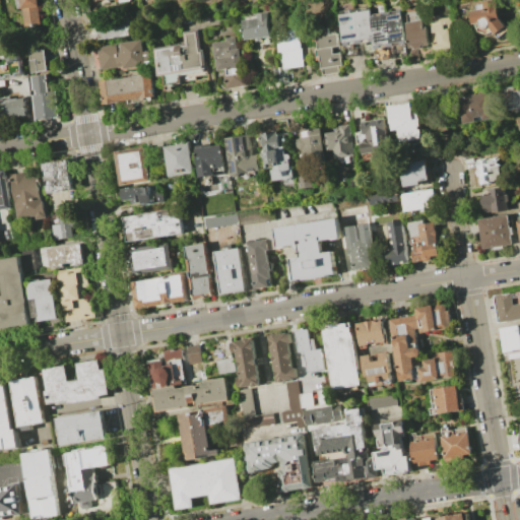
[(37,0),(42,28),(22,31),(17,0),(37,0)]
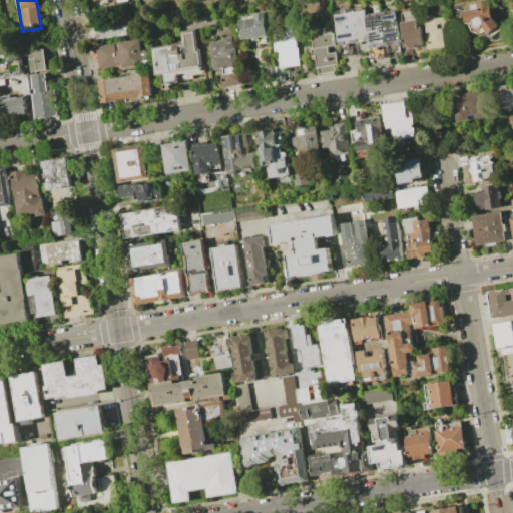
[(491,0),(493,7),(491,8),(493,18),(502,29),(492,37),(482,26),(479,27),(476,26),(474,23),(467,24),(465,11),(472,9),(471,5),(477,4),(477,1),(484,0),(491,0)]
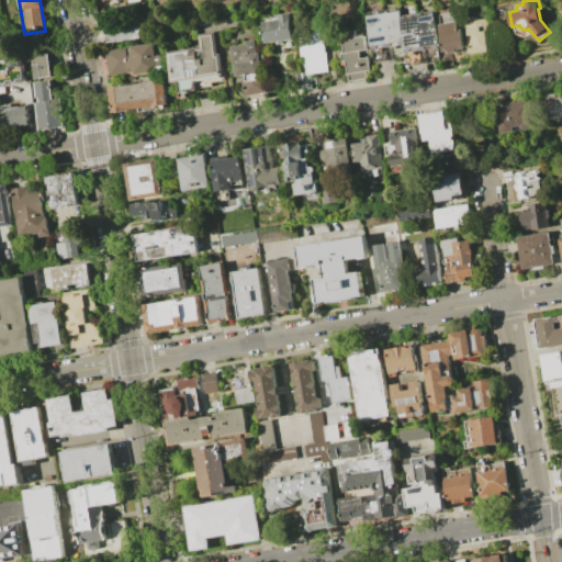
[(397,10),(398,19),(431,13),(436,43),(403,48),(402,41),(370,45),(364,15),(397,10)]
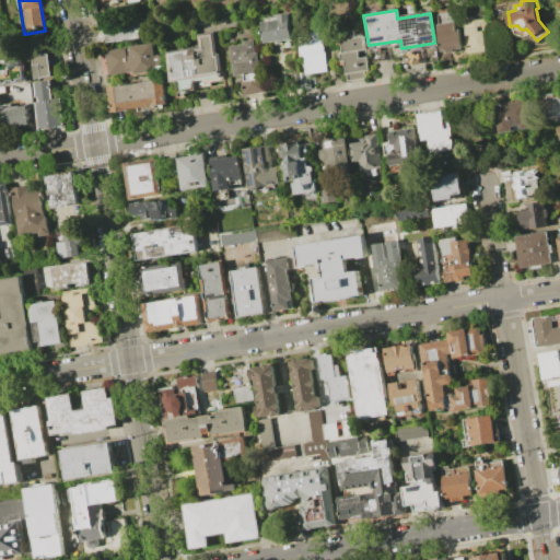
[(292,46),(282,47),(281,41),(264,43),(260,22),(275,20),(275,14),(287,13),(292,46)]
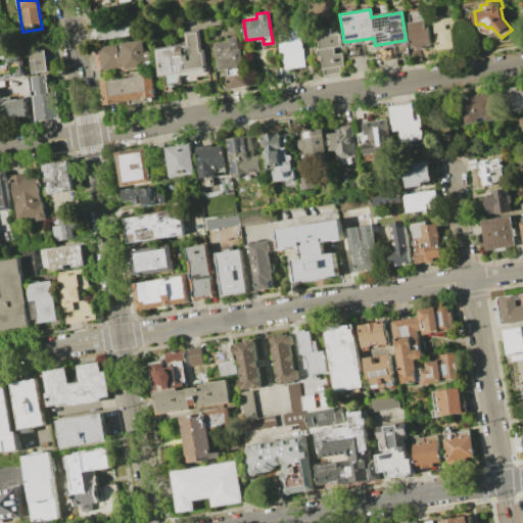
[(442,49),(436,50),(433,34),(435,34),(433,20),(452,17),(454,31),(450,32),(453,45),(442,47),(442,49)]
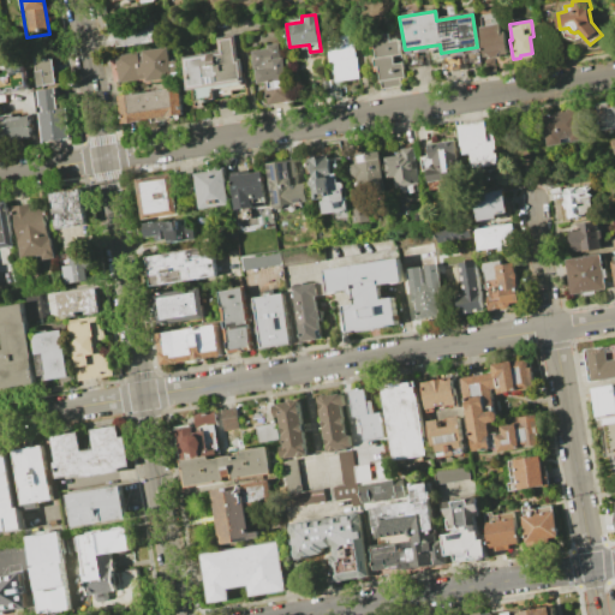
[(500,24),(501,31),(505,31),(507,54),(484,58),(479,28),(500,24)]
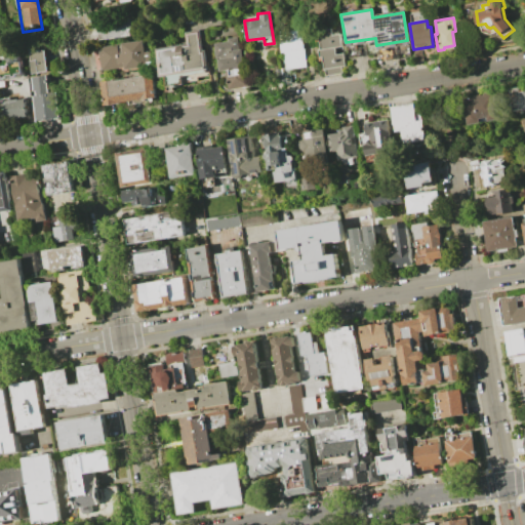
[(101,40),(98,26),(129,22),(130,30),(129,30),(129,36),(101,40)]
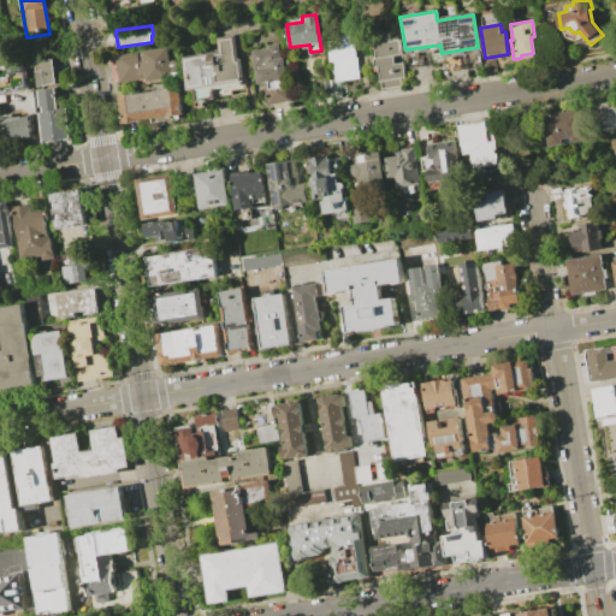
[(386,34),(389,42),(397,41),(400,55),(391,57),(392,64),(402,63),(404,77),(400,77),(401,84),(381,87),(378,66),(374,67),(373,59),(375,58),(372,36),(386,34)]
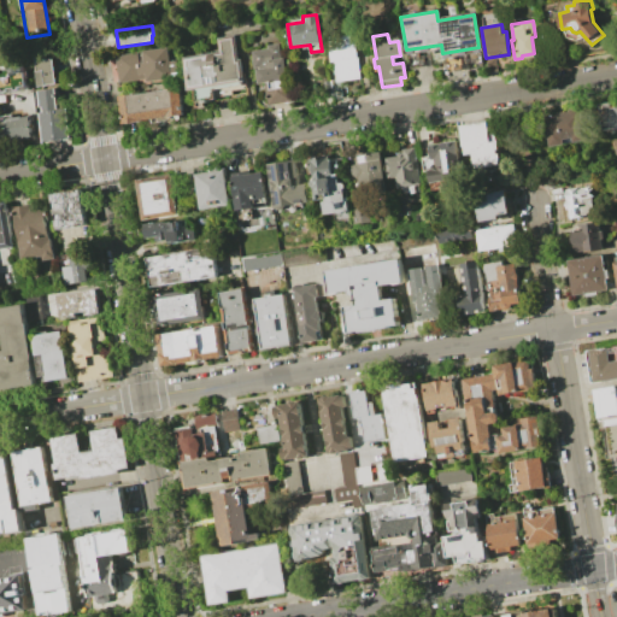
[(234,35),(238,59),(240,58),(244,82),(188,90),(182,57),(218,52),(216,37),(234,35)]
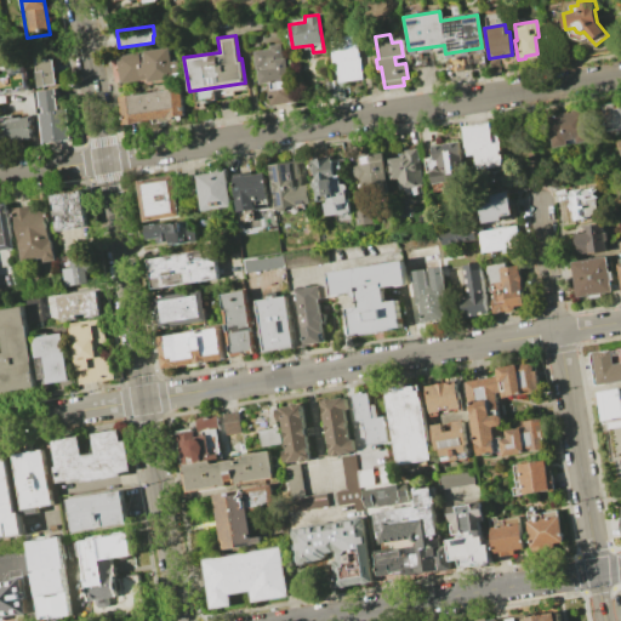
[(355,40),(362,79),(339,83),(336,62),(332,63),(329,44),(355,40)]
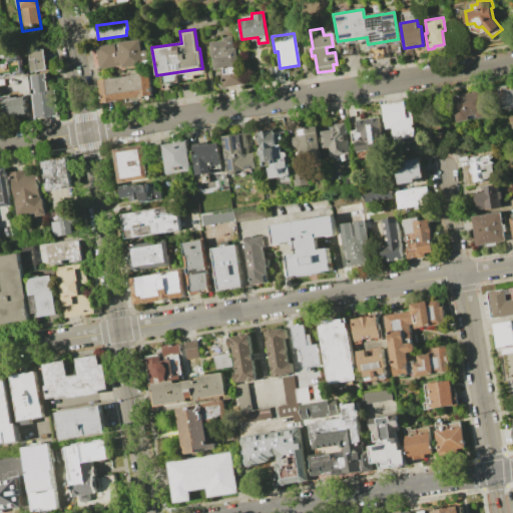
[(232,48),(235,48),(237,63),(239,62),(242,83),(222,85),(219,68),(214,69),(212,58),(215,57),(215,55),(210,56),(208,41),(221,40),(221,37),(231,36),(232,48)]
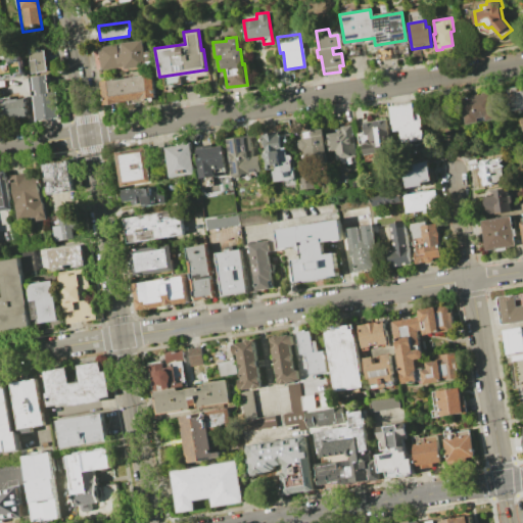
[(140,41),(144,65),(124,68),(124,66),(100,69),(96,47),(140,41)]
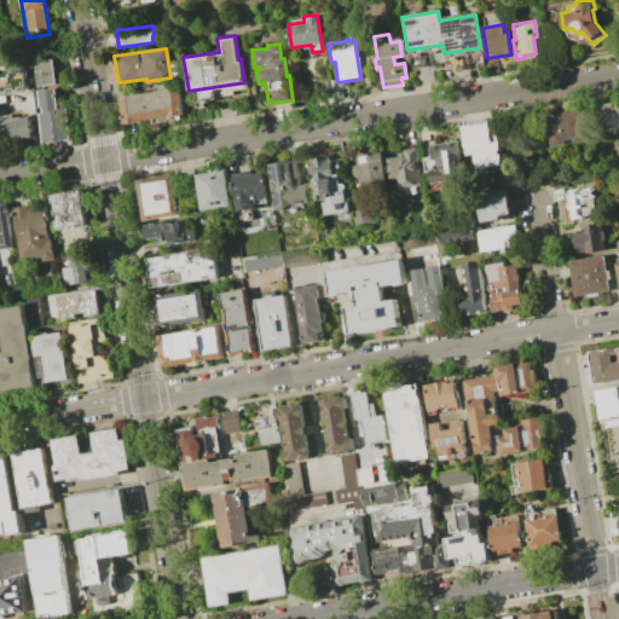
[(42,57),(42,61),(51,59),(55,84),(38,86),(33,58),(42,57)]
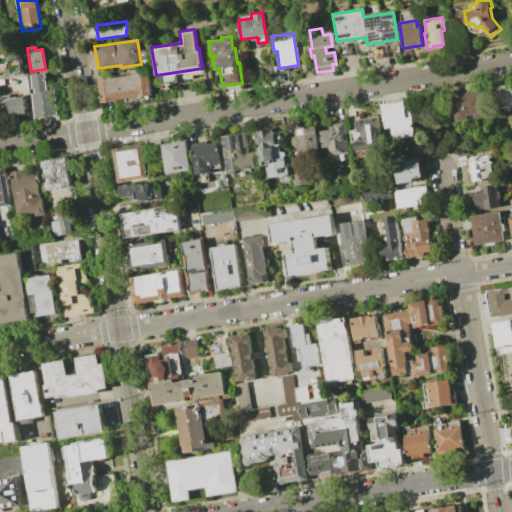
[(0,54),(16,52),(19,73),(0,76),(0,54)]
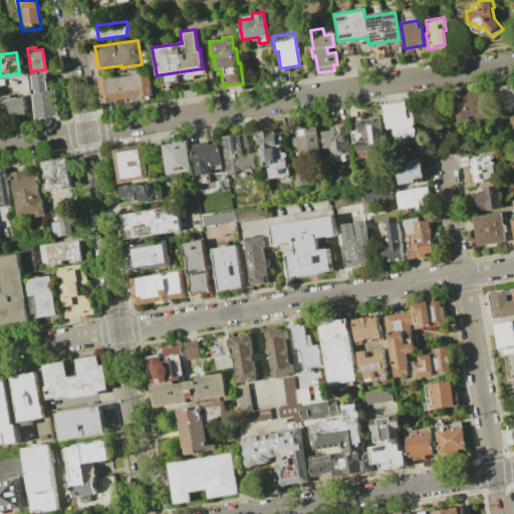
[(46,73),(48,91),(55,90),(59,114),(36,118),(32,93),(35,93),(34,89),(32,89),(30,76),(46,73)]
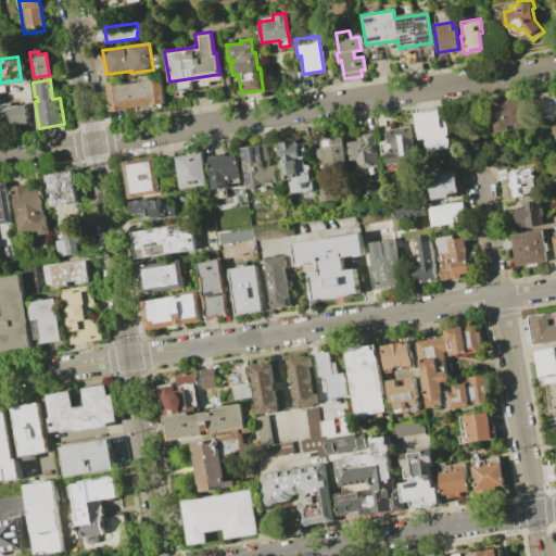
[(160,79),(163,104),(111,112),(106,87),(160,79)]
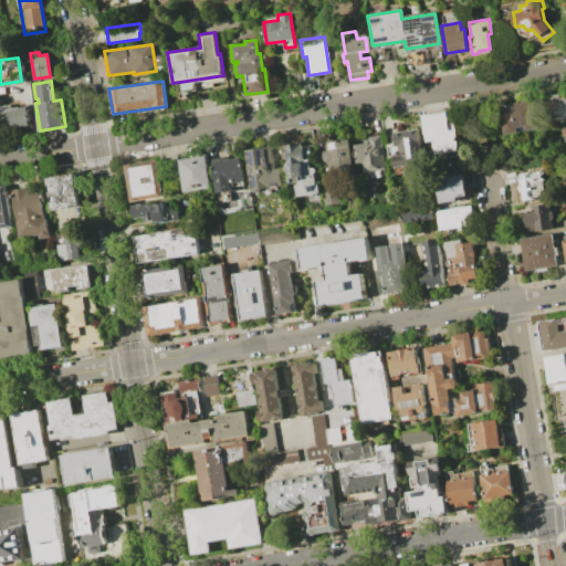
[(565,92),(565,116),(554,118),(549,95),(559,94),(561,100),(565,98),(564,93),(565,92)]
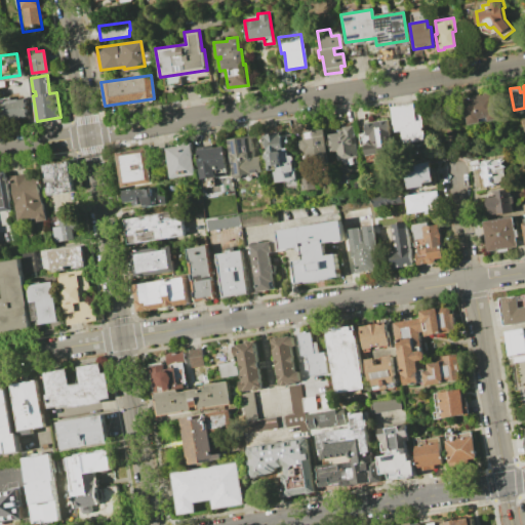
[(492,92),(497,118),(487,120),(486,117),(479,118),(480,122),(469,124),(463,97),(492,92)]
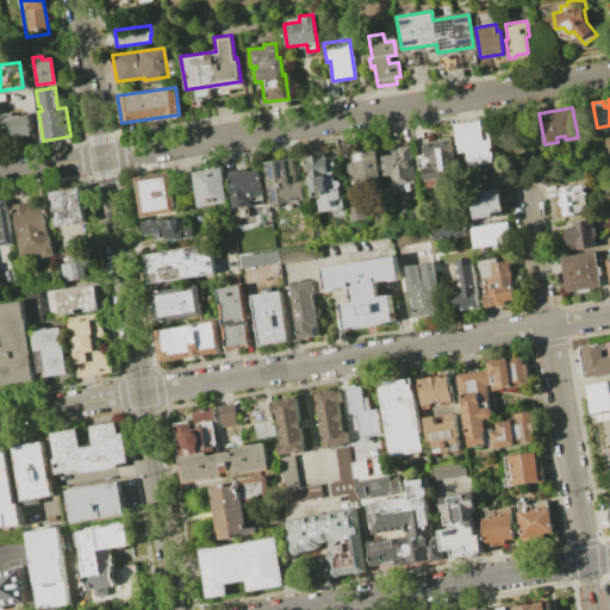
[(16,112),(16,116),(26,114),(30,135),(0,139),(0,118),(8,117),(7,113),(16,112)]
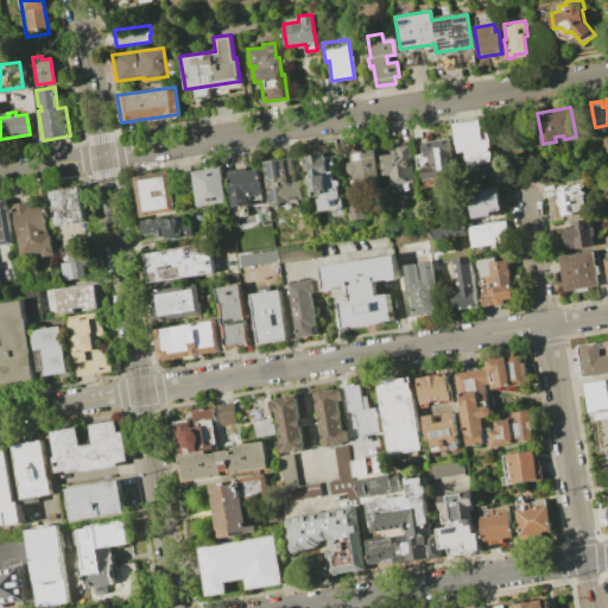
[(487,128),(492,162),(469,165),(468,162),(467,163),(464,151),(457,152),(453,124),(479,120),(480,130),(487,128)]
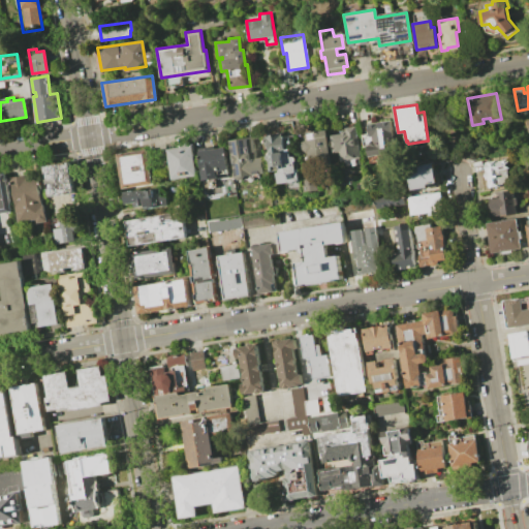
[(395,153),(383,155),(384,160),(370,163),(367,147),(364,147),(362,135),(368,134),(367,125),(390,121),(395,153)]
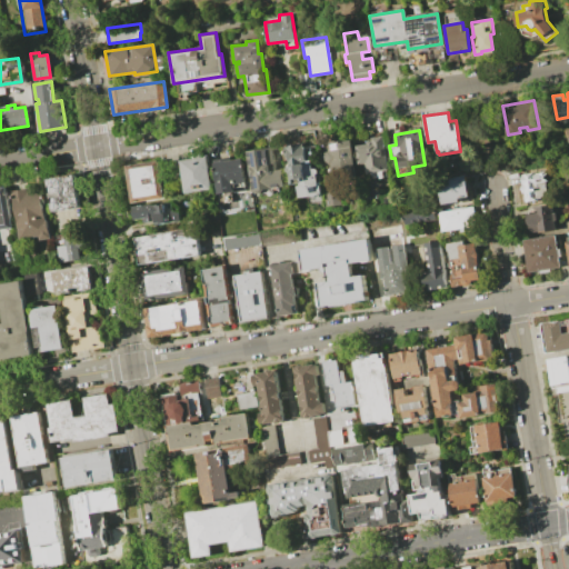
[(381,136),(388,169),(367,172),(365,163),(358,165),(358,160),(356,158),(355,153),(356,151),(355,146),(371,143),(370,137),(381,136)]
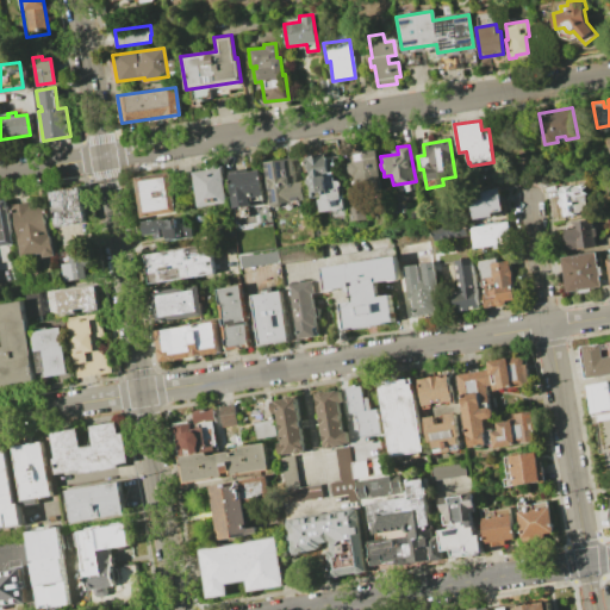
[(380,180),(356,184),(355,176),(352,173),(350,168),(353,163),(353,154),(375,150),(380,180)]
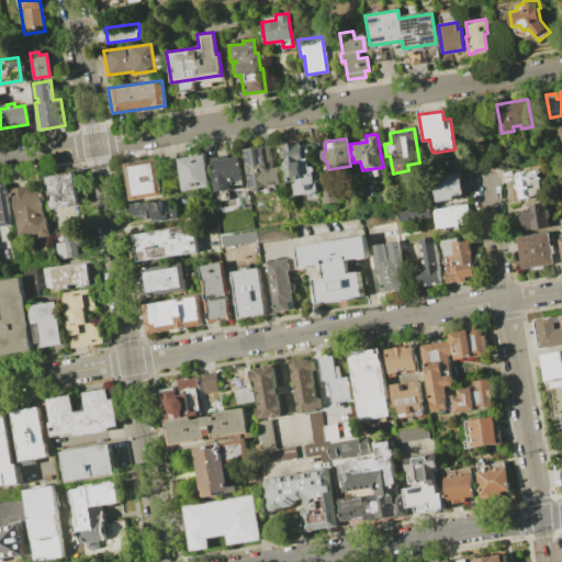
[(298,141),(299,145),(306,144),(310,157),(306,157),(307,167),(311,166),(313,168),(313,170),(312,172),(313,182),(315,182),(316,191),(313,191),(312,193),(307,194),(306,192),(295,194),(293,183),(295,181),(294,177),(292,178),(292,182),(287,182),(285,171),(282,170),(282,166),(284,165),(289,164),(289,161),(287,161),(285,153),(281,154),(280,152),(280,144),(298,141)]
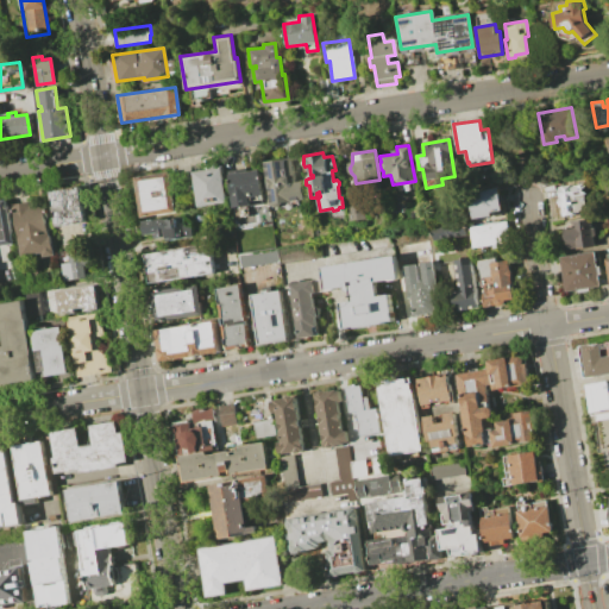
[(290,157),(295,183),(301,182),(305,199),(282,203),(280,206),(274,206),(271,205),(270,205),(264,162),(290,157)]
